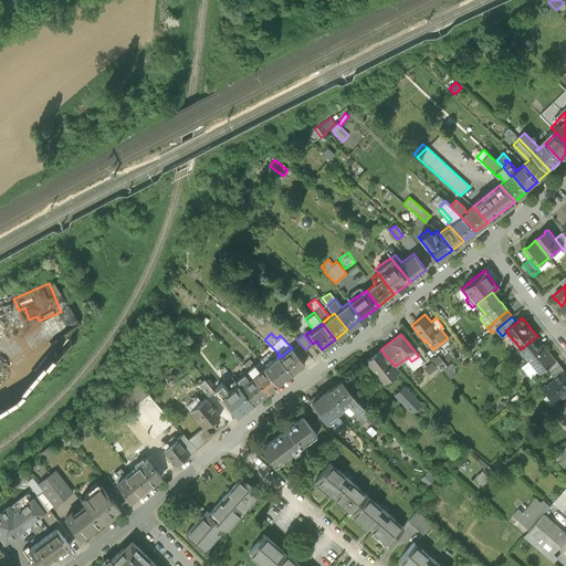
[(537,347),(532,341),(521,349),(528,359),(537,371),(540,374),(546,368),(556,360),(543,344),(537,347)]
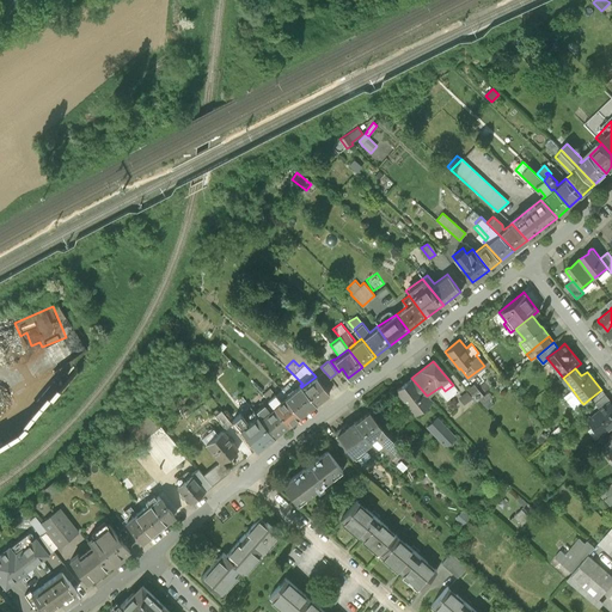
[(316,377),(301,387),(314,404),(329,392),(323,385),(325,384),(323,380),(320,381),(316,377)]
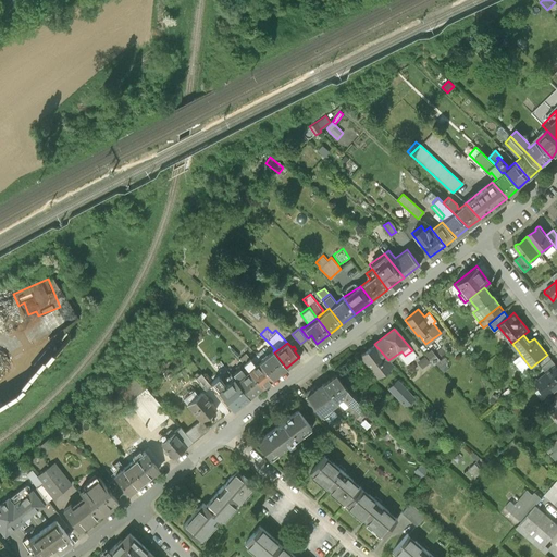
[(392,364),(388,360),(374,344),(359,355),(376,376),(392,364)]
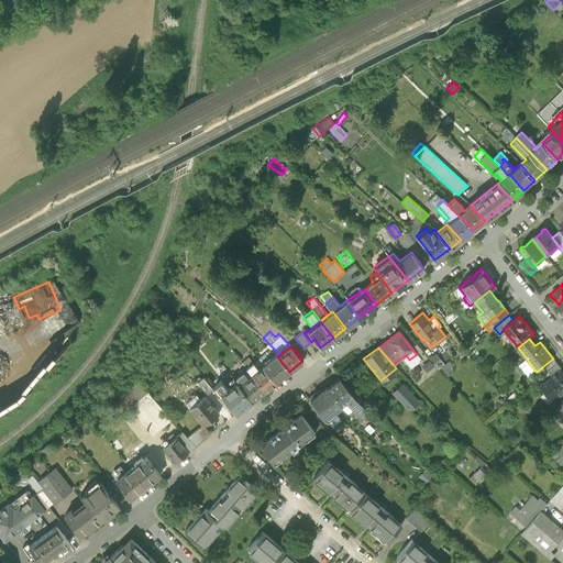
[(262,361),(265,364),(269,360),(264,353),(258,357),(262,361)]
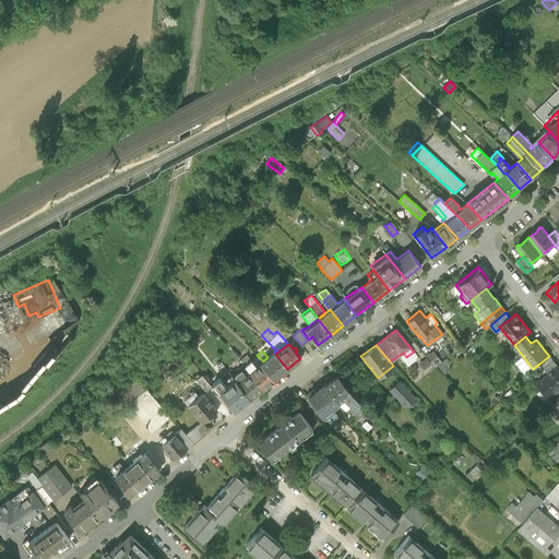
[(441,361),(431,351),(427,354),(437,366),(441,361)]
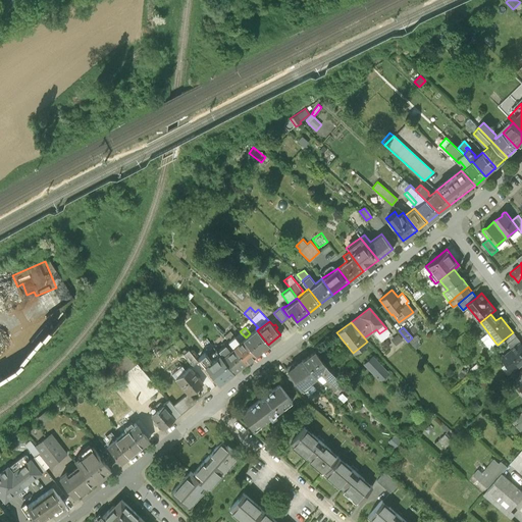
[(256,354),(268,345),(257,330),(256,328),(250,333),(246,337),(244,338),(256,354)]
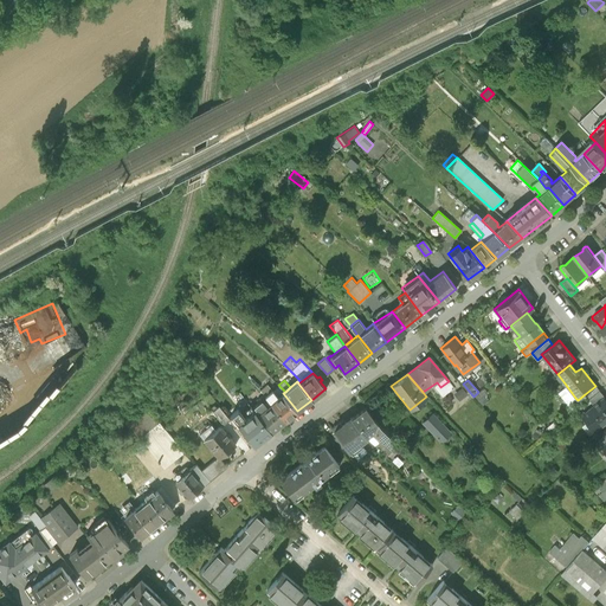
[(271,388),(266,384),(259,389),(265,397),(270,393),(269,391),(271,388)]
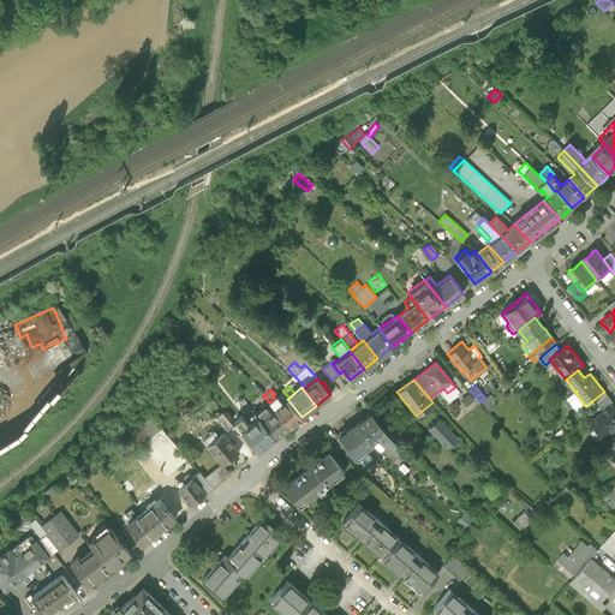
[(287,399),(290,398),(286,394),(282,390),(276,396),(282,404),(287,399)]
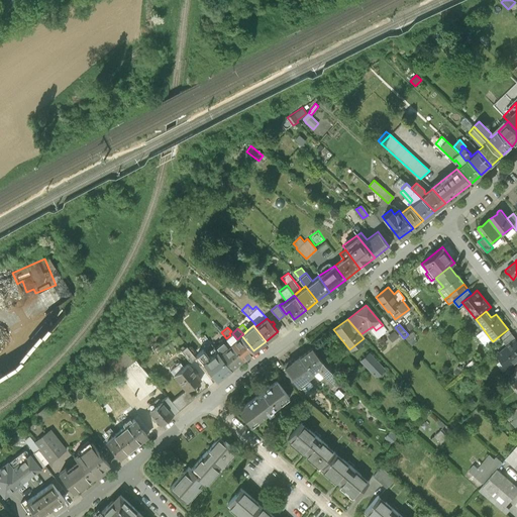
[(491,339),(483,328),(476,334),(484,344),(491,339)]
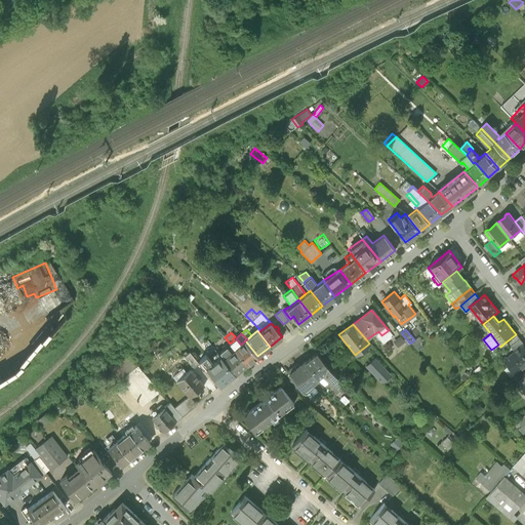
[(405,340),(400,334),(392,340),(397,347),(405,340)]
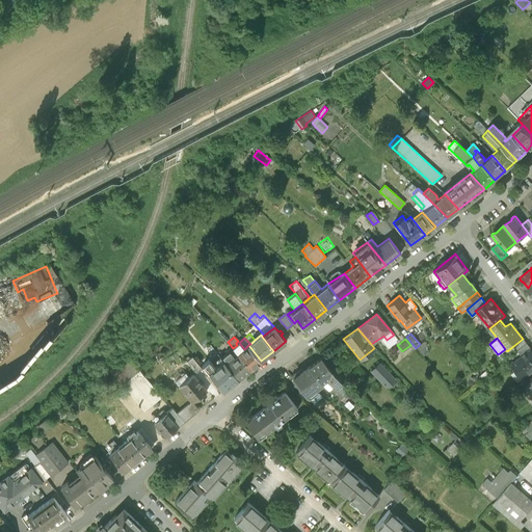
[(513,346),(522,356),(531,349),(523,339),(513,346)]
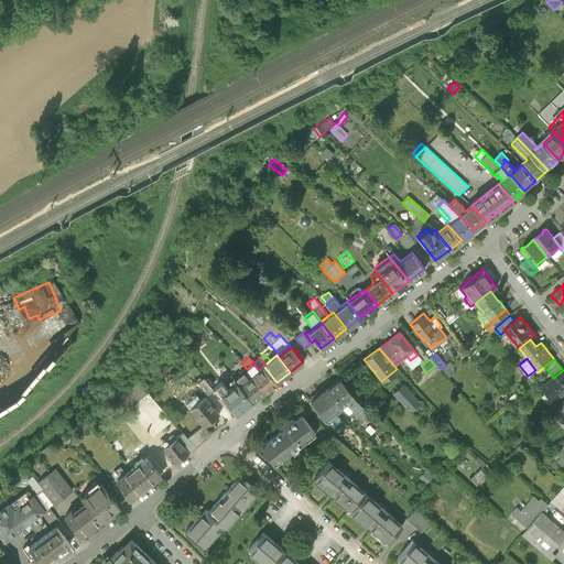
[(247,369),(252,375),(266,391),(277,382),(263,366),(259,370),(253,364),(252,361),(250,364),(251,366),(247,369)]
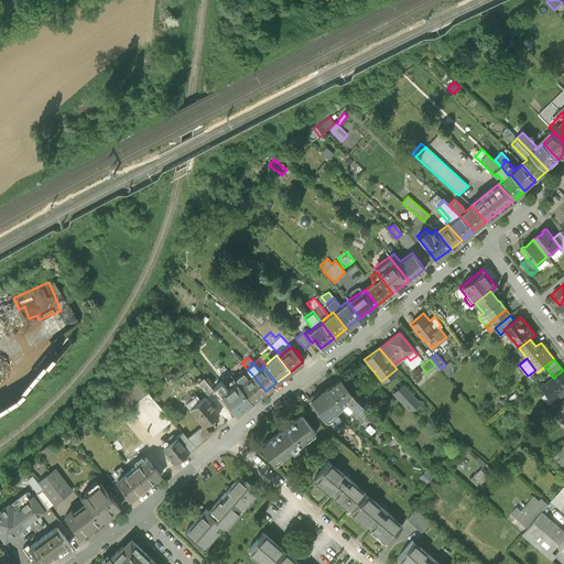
[(563,393),(563,371),(563,370),(553,378),(542,387),(546,392),(541,397),(549,405),(563,393)]
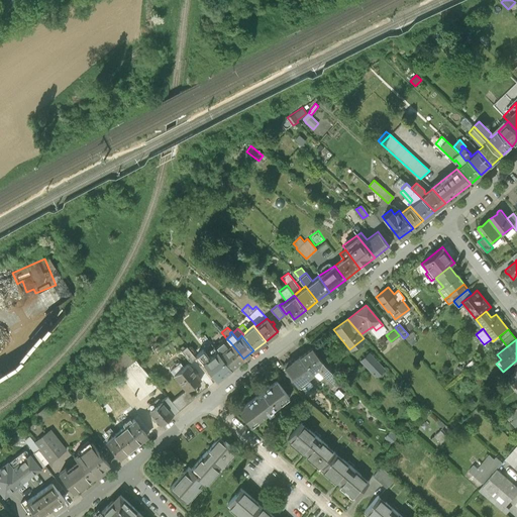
[(231,369),(243,358),(231,343),(227,346),(223,340),(216,346),(221,352),(219,353),(231,369)]
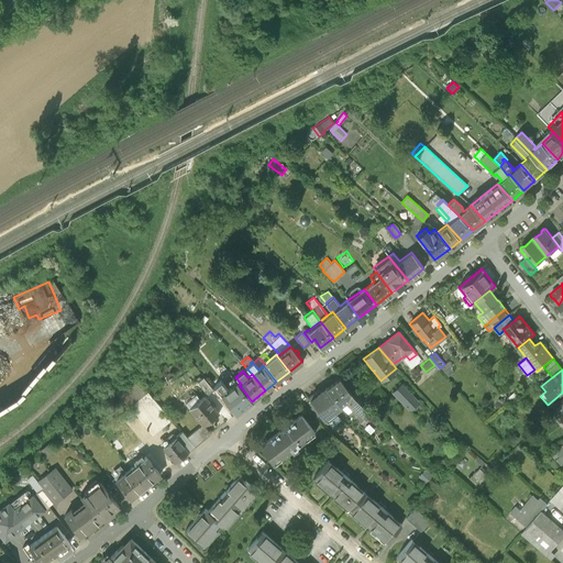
[(232,386),(236,383),(230,374),(225,378),(232,386)]
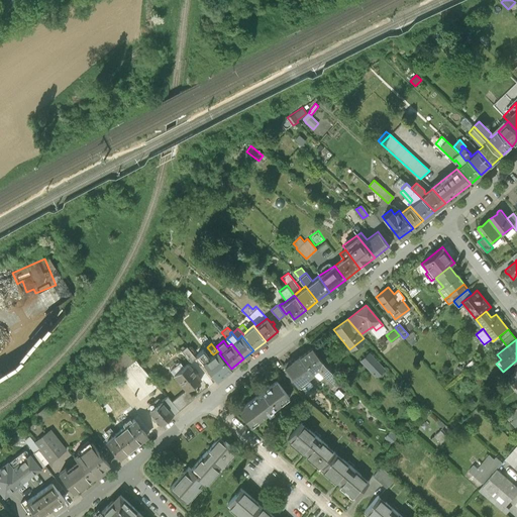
[(106,377),(109,381),(117,373),(140,400),(158,386),(122,344),(105,358),(114,369),(106,377)]
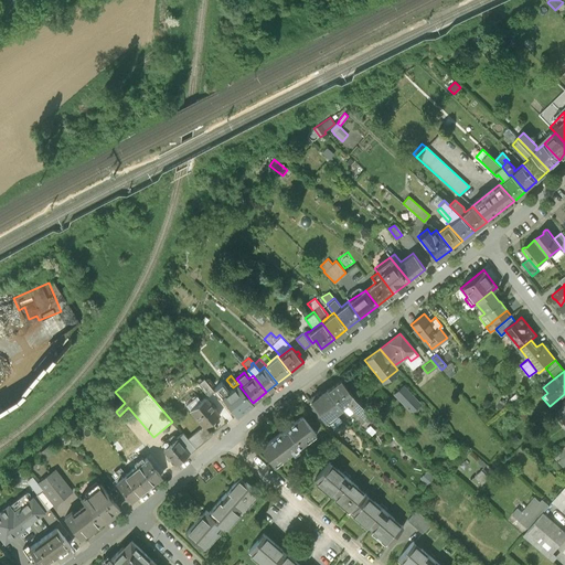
[(208,396),(214,391),(204,379),(199,384),(208,396)]
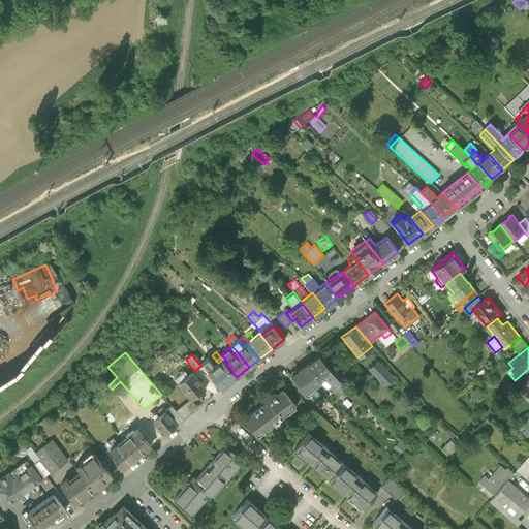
[(319,355),(306,364),(319,380),(327,387),(333,384),(340,392),(346,385),(332,371),(319,355)]
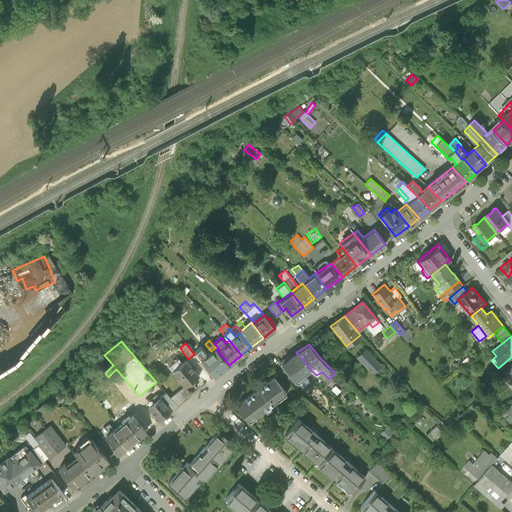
[(215,376),(229,365),(217,350),(215,348),(211,351),(205,355),(206,351),(201,346),(194,351),(215,376)]
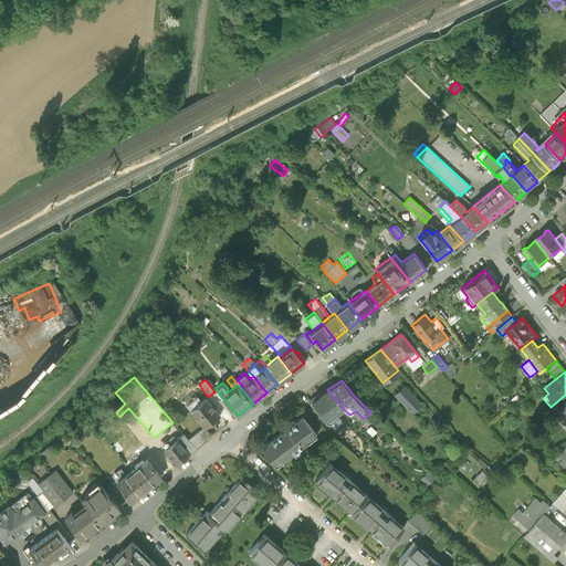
[(427,409),(404,385),(395,394),(418,418),(427,409)]
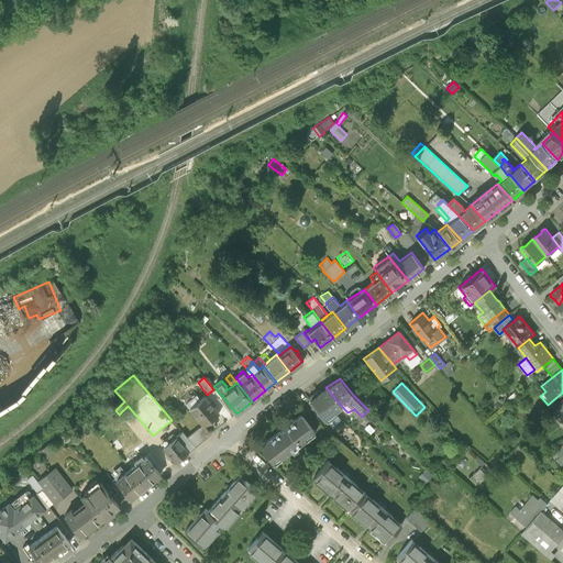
[(334,409),(340,405),(326,387),(317,394),(316,393),(308,398),(312,405),(311,406),(318,415),(319,414),(323,418),(332,426),(341,418),(334,411),(334,409)]
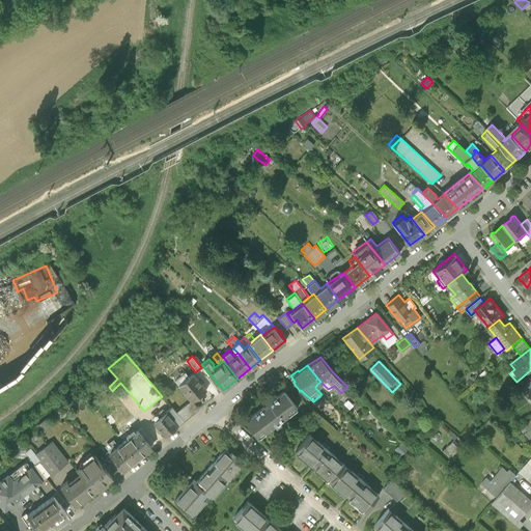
[(490,374),(485,369),(477,376),(481,382),(490,374)]
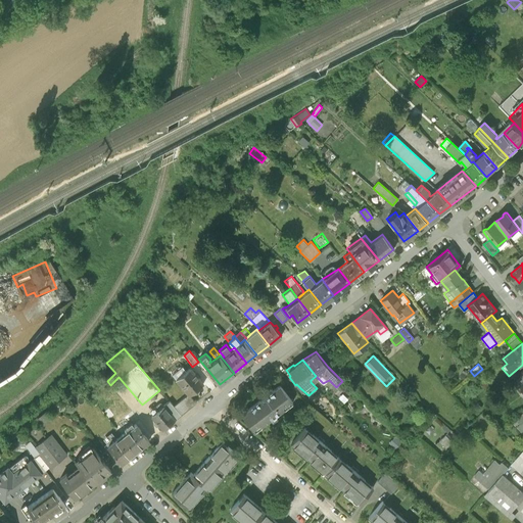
[(203,385),(190,369),(186,372),(182,368),(172,376),(188,395),(189,396),(203,385)]
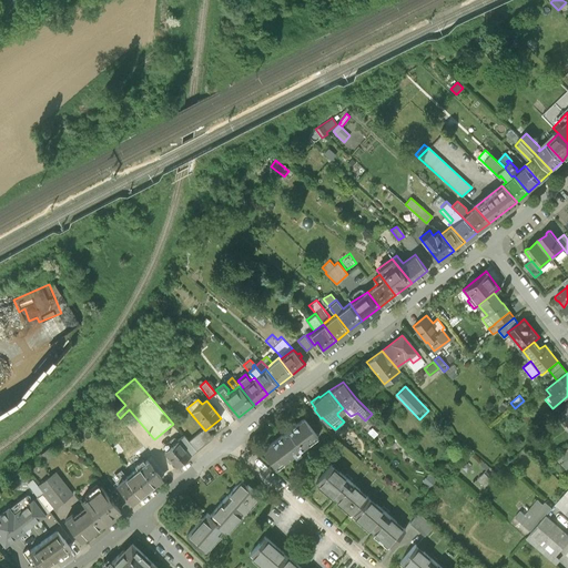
[(503,403),(498,409),(503,413),(507,405),(503,403)]
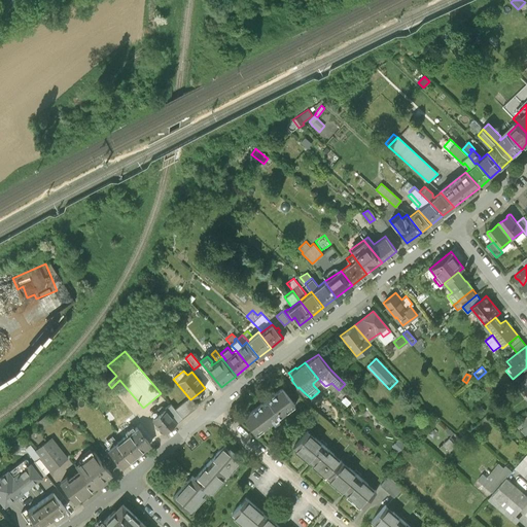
[(526,386),(526,377),(518,386),(521,391),(524,389),(526,386)]
